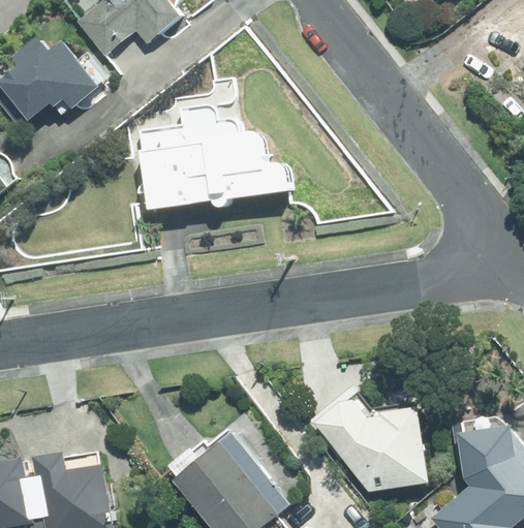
[(102,56),(134,30),(146,44),(183,16),(170,0),(99,0),(74,21),(102,56)]
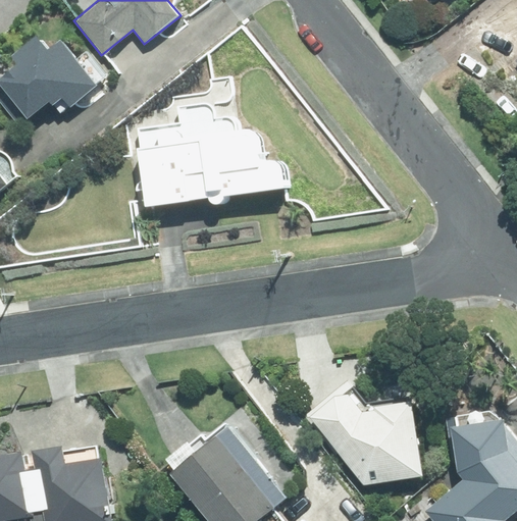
[(37,37),(13,56),(21,65),(0,83),(0,104),(16,125),(49,99),(52,103),(62,95),(70,105),(81,96),(87,105),(109,88),(86,57),(76,64),(60,44),(50,52),(37,37)]
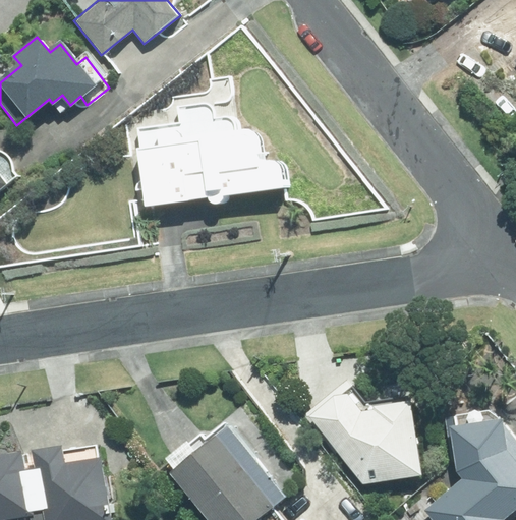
[(177,123),(135,128),(147,206),(286,186),(282,160),(265,163),(260,128),(234,132),(232,115),(215,117),(213,104),(175,109),(177,123)]
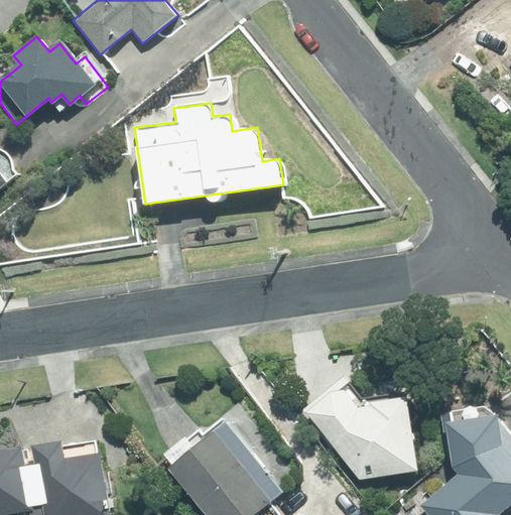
[(0,188),(18,174),(0,152),(0,188)]
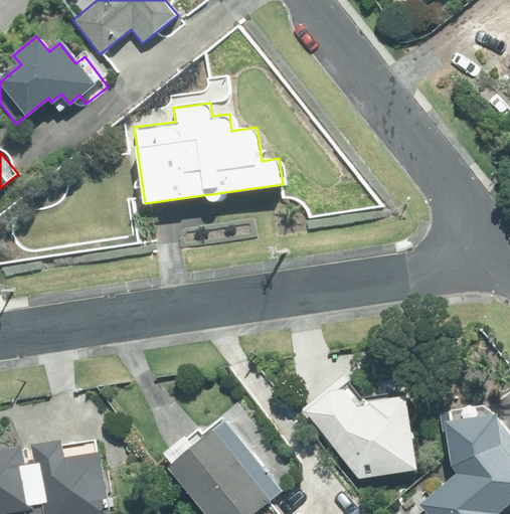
[(406,393),(365,398),(343,370),(299,406),(358,478),(416,470),(414,459),(406,393)]
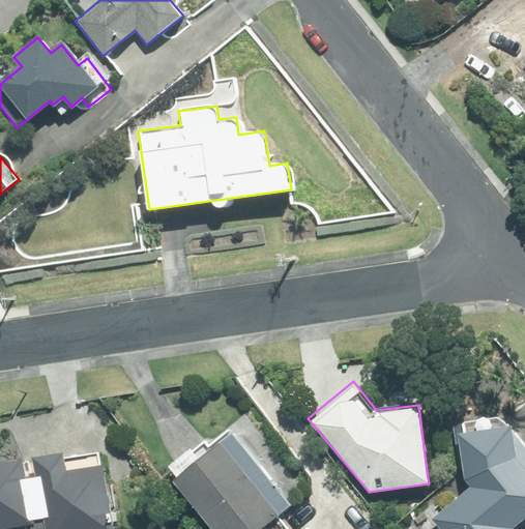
[(457,489),(406,528),(524,528),(524,440),(522,437),(515,422),(496,409),(445,417),(457,489)]
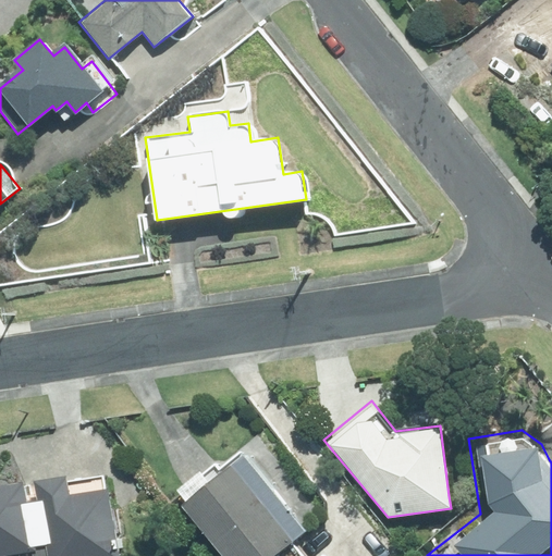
[(279,555),(310,531),(241,444),(174,497),(221,555),(279,555)]
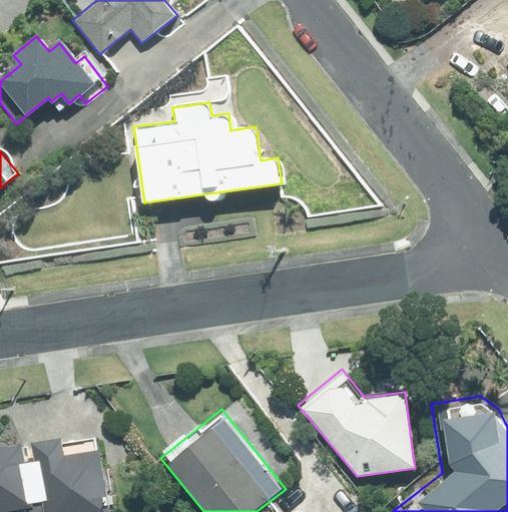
[(61,438),(0,447),(0,511),(27,511),(108,511),(97,438),(62,444),(61,438)]
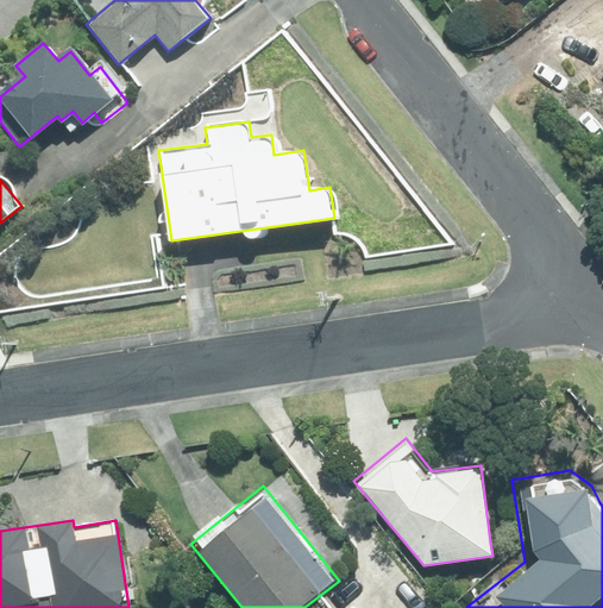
All buildings are outlined.
